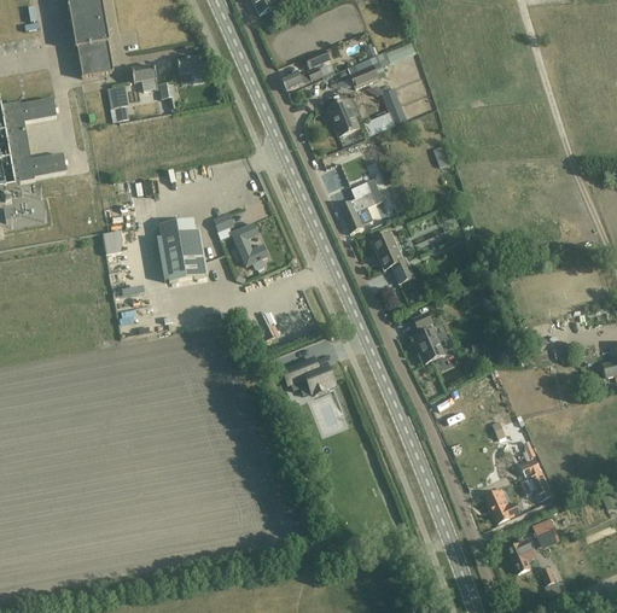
[(67,0),(75,47),(76,47),(81,76),(112,70),(108,41),(109,41),(100,0),(67,0)]
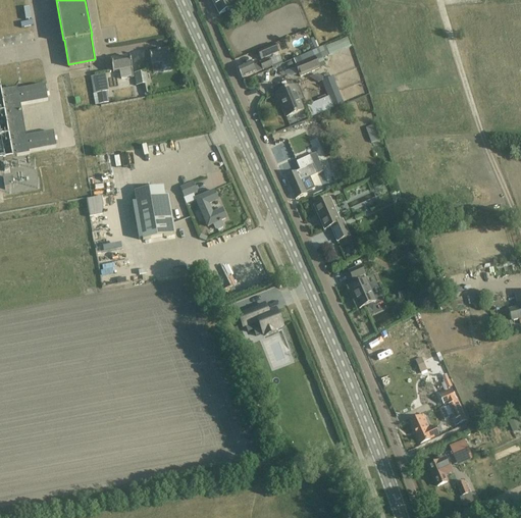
[(212,0),(218,11),(232,4),(230,0),(212,0)]
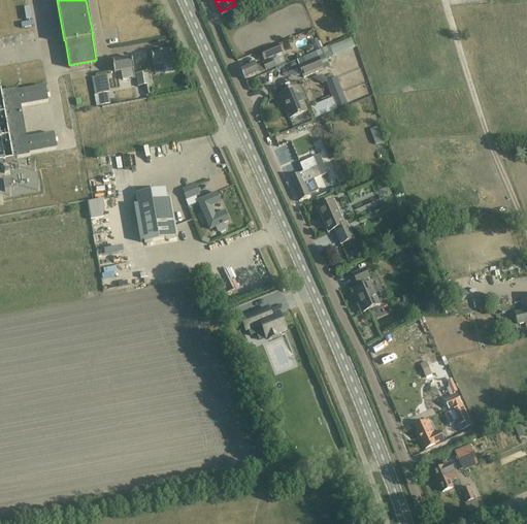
[(304,32),(307,42),(314,40),(310,30),(304,32)]
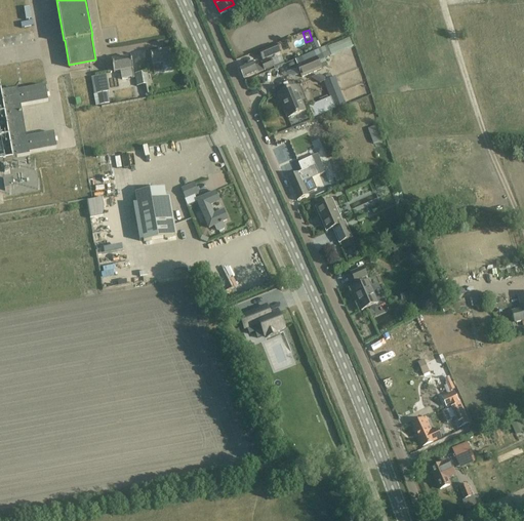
[(314,49),(316,54),(296,63),(300,74),(320,66),(317,58),(352,43),(349,35),(314,49)]
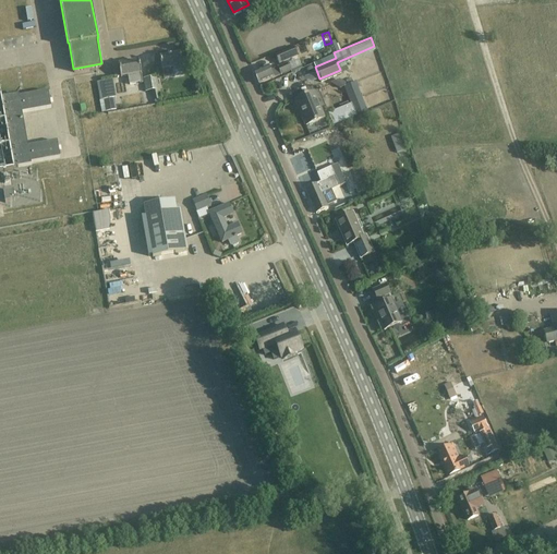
[(275,52),(278,60),(297,52),(293,44),(275,52)]
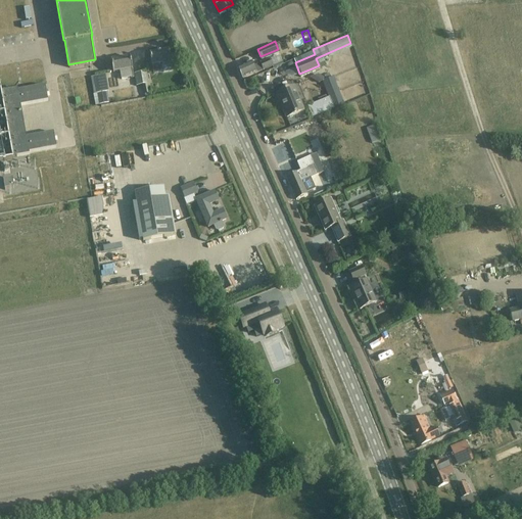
[(151,62),(161,60),(162,68),(171,67),(170,59),(168,47),(149,50),(149,51),(144,52),(145,62),(150,61),(151,62)]
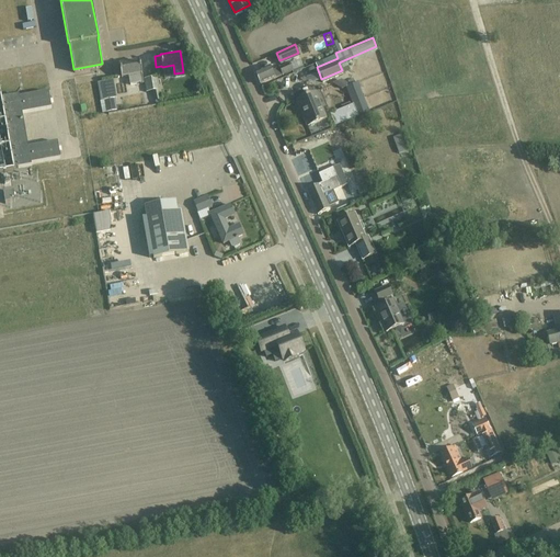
[(141,70),(139,58),(118,61),(118,63),(113,64),(115,75),(121,74),(121,75),(128,72),(129,81),(141,79),(141,80),(143,80),(141,70)]
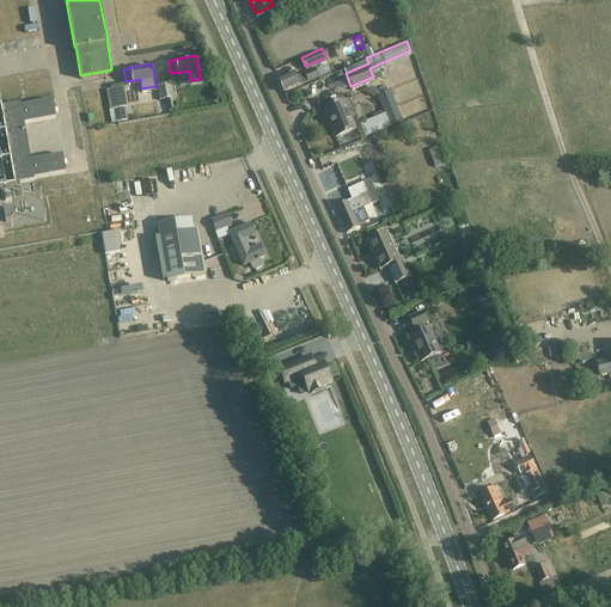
[(294,69),(288,72),(277,77),(283,89),(319,73),(316,66),(297,74),(294,69)]
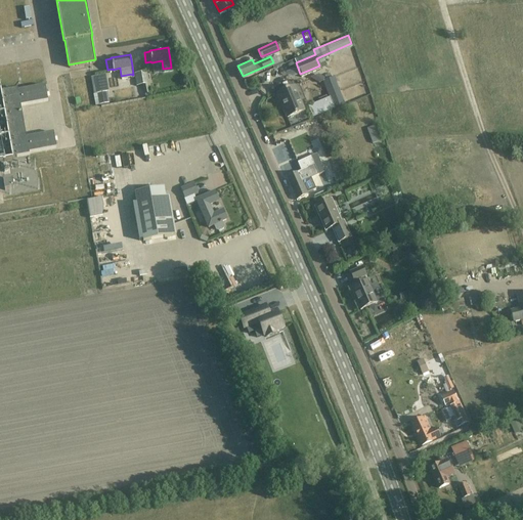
[(149,90),(146,69),(140,70),(142,82),(144,91),(149,90)]
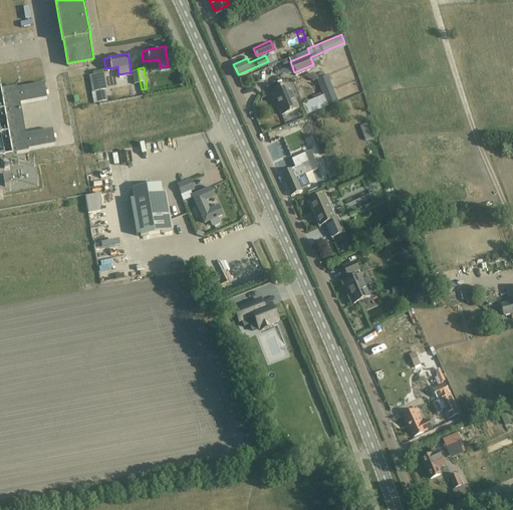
[(140,80),(138,68),(132,69),(134,81),(140,80)]
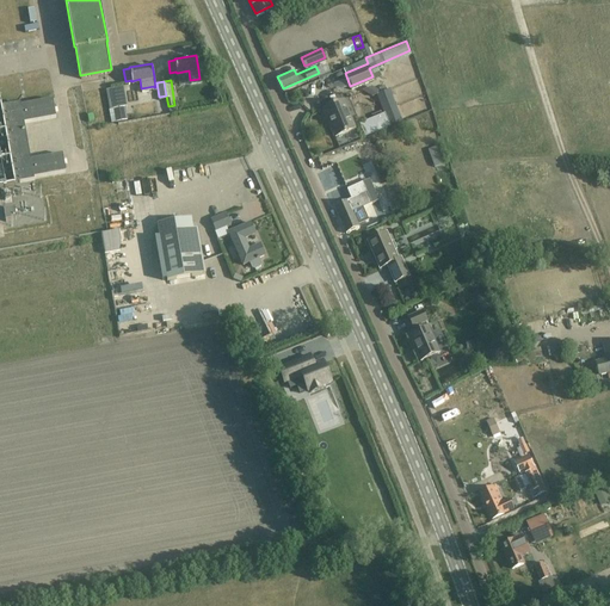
[(123,84),(105,86),(108,101),(125,98),(123,84)]
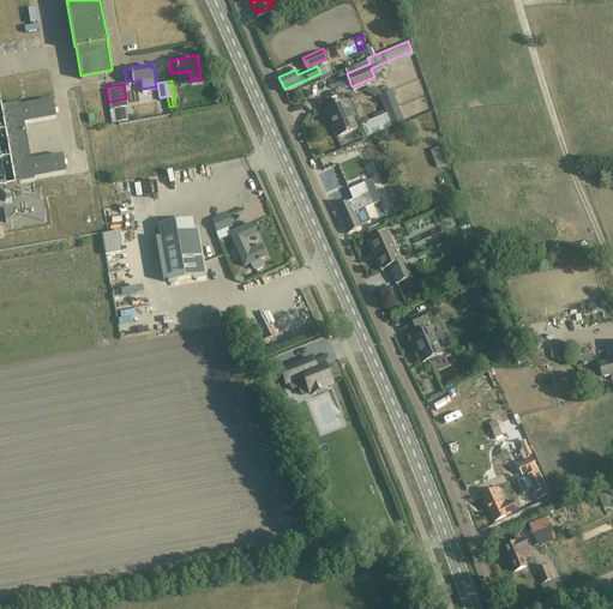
[(389,88),(380,91),(392,121),(401,119),(389,88)]
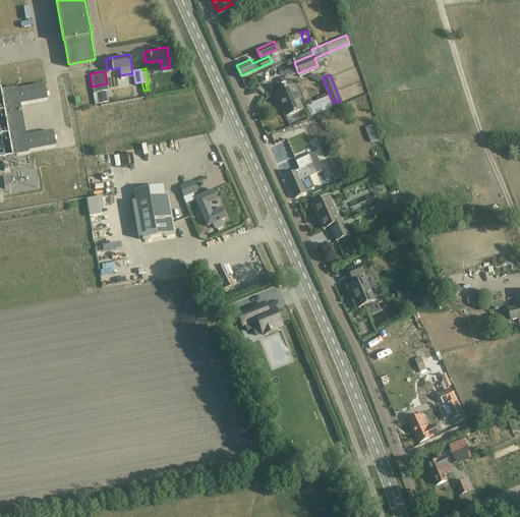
[(0,157),(12,155),(12,154),(29,151),(29,149),(55,144),(53,128),(25,133),(19,102),(47,97),(44,81),(17,87),(16,84),(0,88),(0,85),(0,157)]
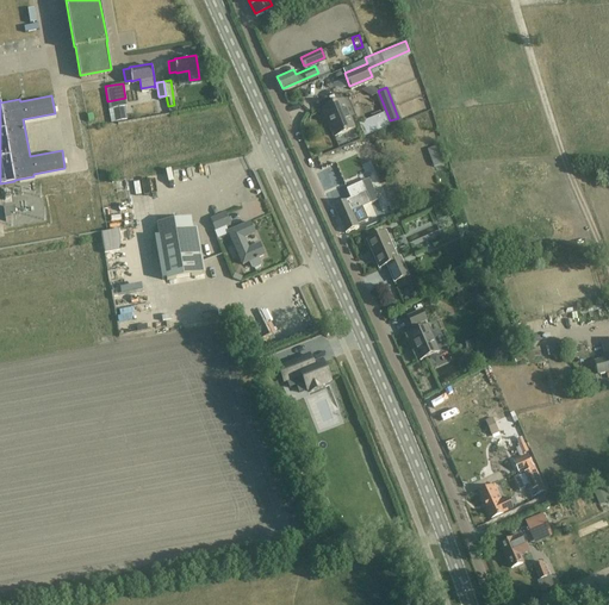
[(341,97),(334,100),(322,105),(334,133),(353,125),(341,97)]
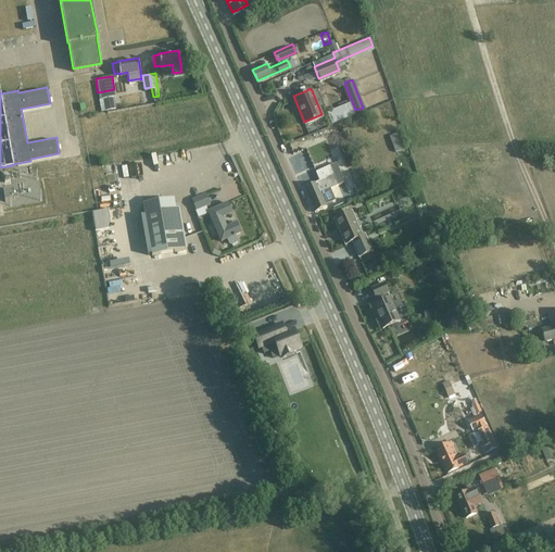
[(320,102),(323,113),(337,109),(335,98),(320,102)]
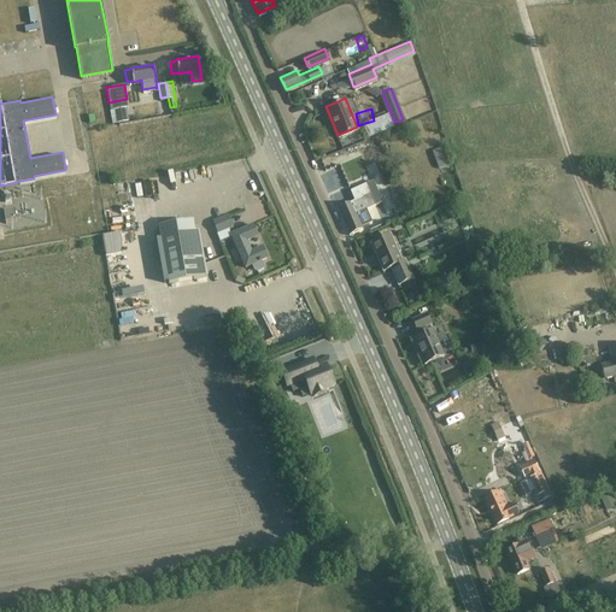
[(438,165),(450,160),(443,143),(432,148),(438,165)]
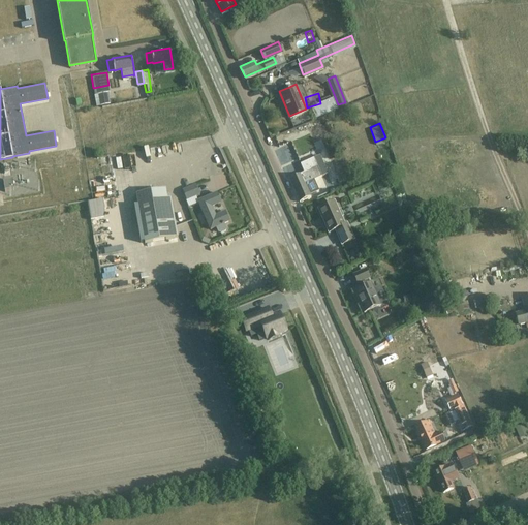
[(157,136),(147,140),(152,154),(161,151),(157,136)]
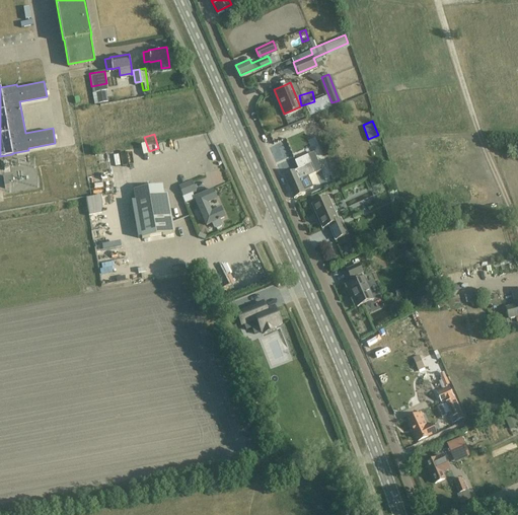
[(114,158),(119,157),(117,146),(111,147),(114,158)]
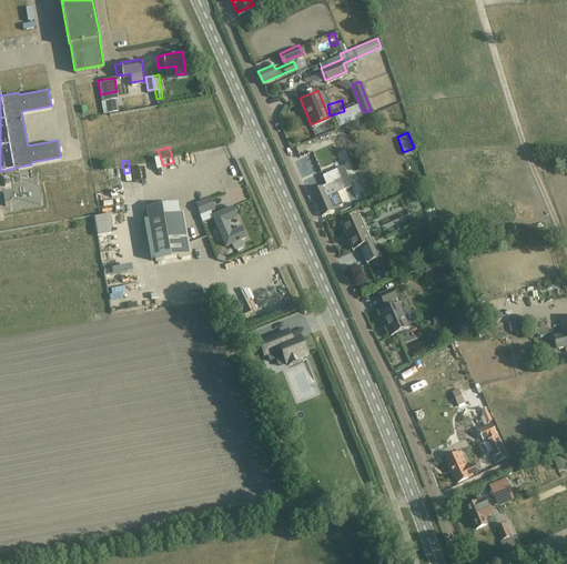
[(342,182),(336,167),(321,173),(325,182),(310,189),(321,213),(333,208),(332,204),(334,202),(331,194),(334,192),(332,189),(330,190),(326,181),(327,180),(331,187),(342,182)]
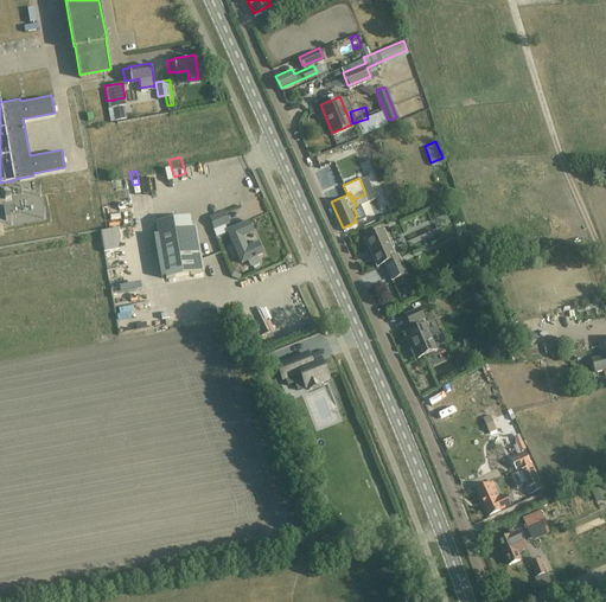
[(2,206),(5,217),(16,215),(13,204),(2,206)]
